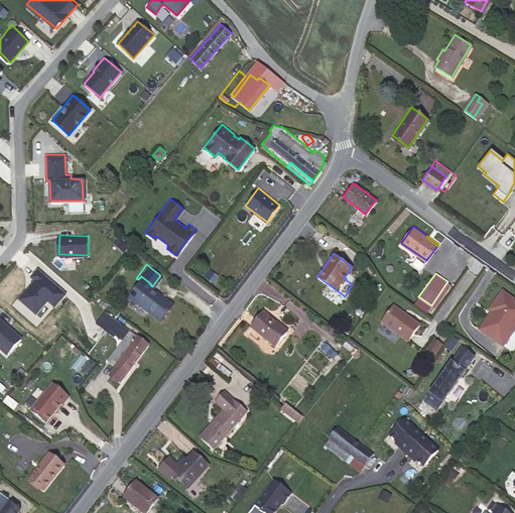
[(141,276),(129,292),(138,299),(137,301),(148,309),(149,307),(162,317),(171,303),(159,294),(160,292),(152,286),(150,284),(150,283),(141,276)]
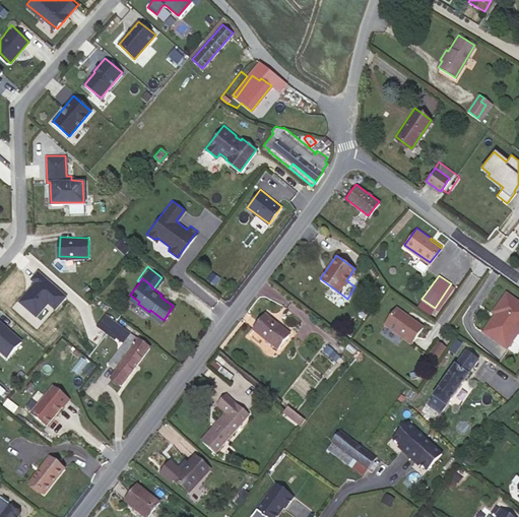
[(518,302),(506,293),(494,310),(501,315),(490,331),(508,344),(518,327),(518,302)]
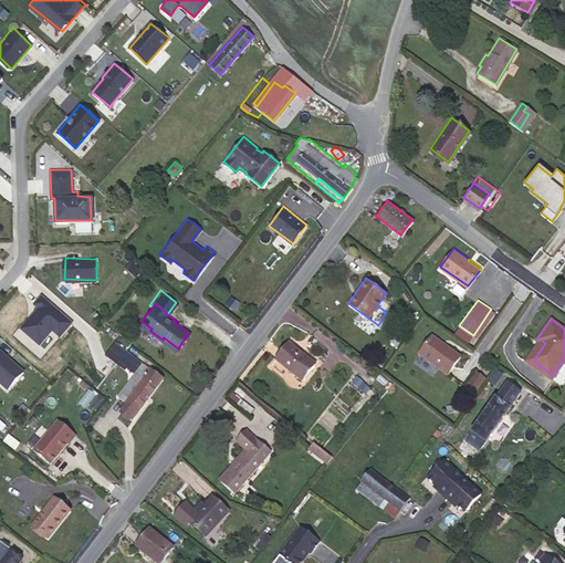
[(142,321),(139,323),(150,331),(152,329),(142,321)]
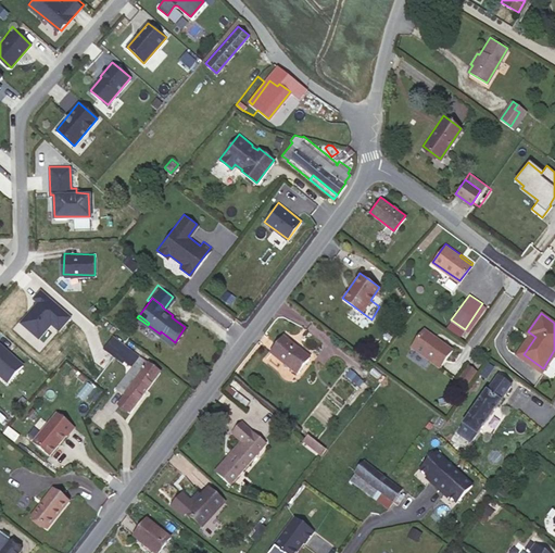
[(187,326),(173,315),(172,317),(185,327),(187,326)]
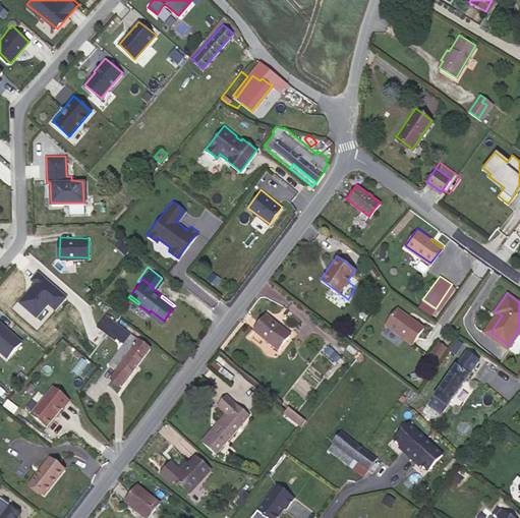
[(397,307),(385,325),(411,343),(423,327),(397,307)]
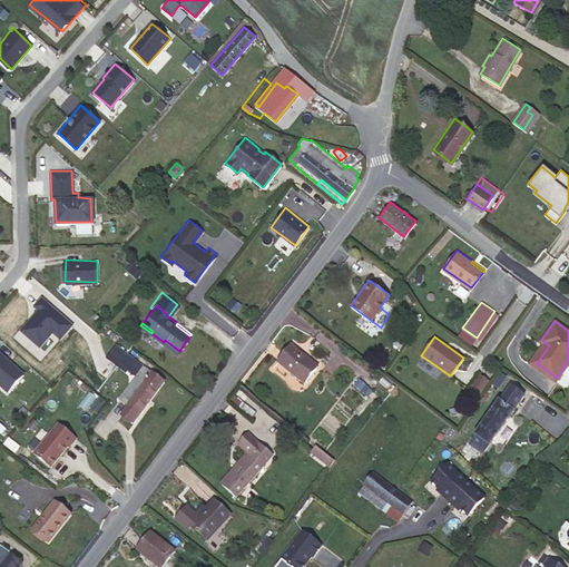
[(165,340),(164,342),(177,353),(179,351),(165,340)]
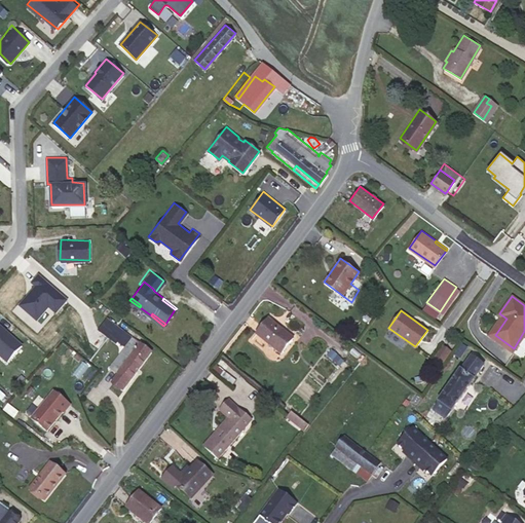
[(106,316),(98,328),(114,341),(116,339),(123,330),(106,316)]
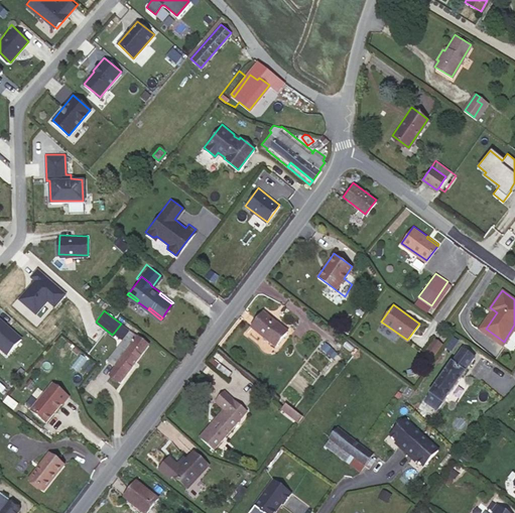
[(286,330),(262,310),(250,326),(274,345),(286,330)]
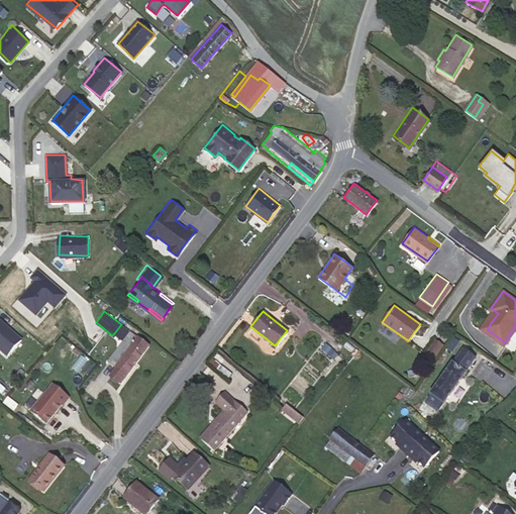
[(21,336),(0,316),(0,344),(8,352),(21,336)]
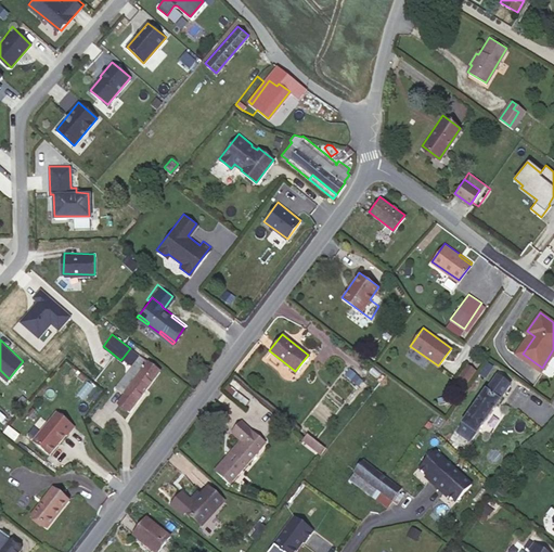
[(130,348),(123,358),(129,363),(137,354),(130,348)]
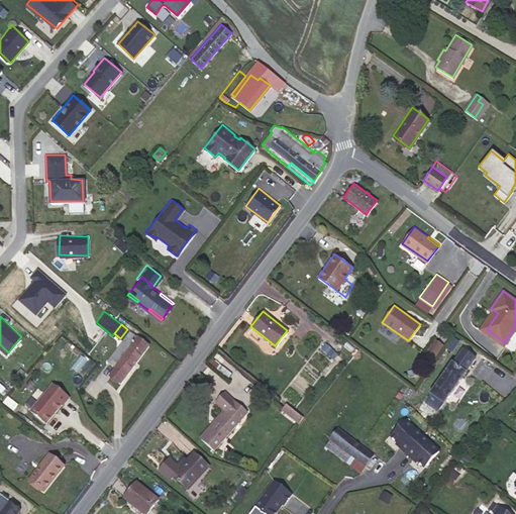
[(147,344),(129,330),(107,360),(116,366),(109,375),(119,382),(147,344)]
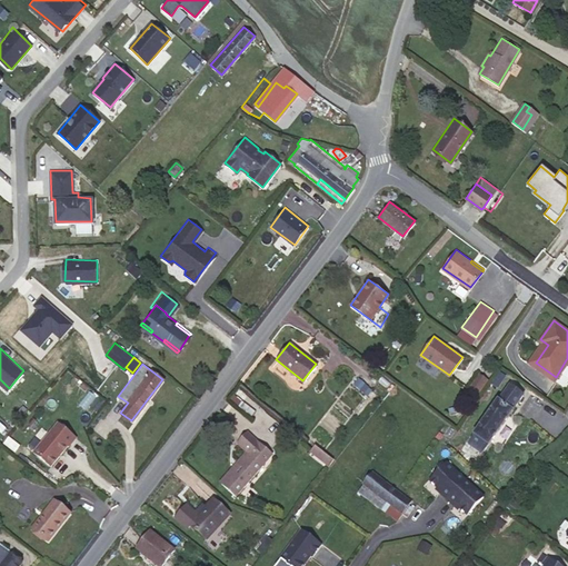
[(477,369),(469,385),(479,389),(487,374),(477,369)]
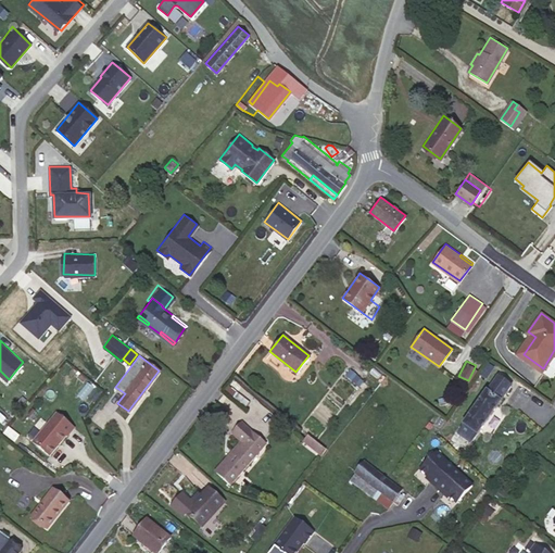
[(511,384),(497,373),(487,388),(456,431),(469,441),(511,384)]
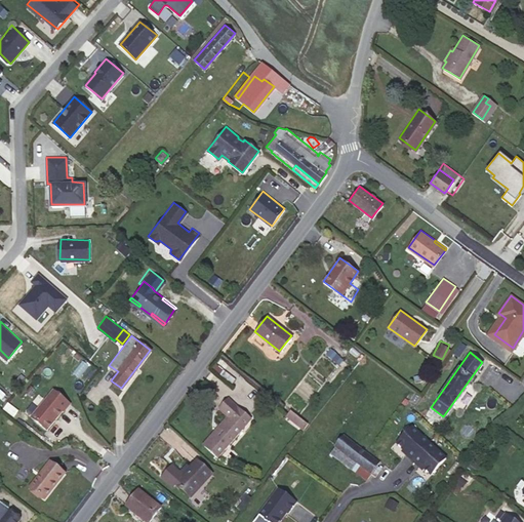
[(220,374),(231,383),(235,377),(225,369),(220,374)]
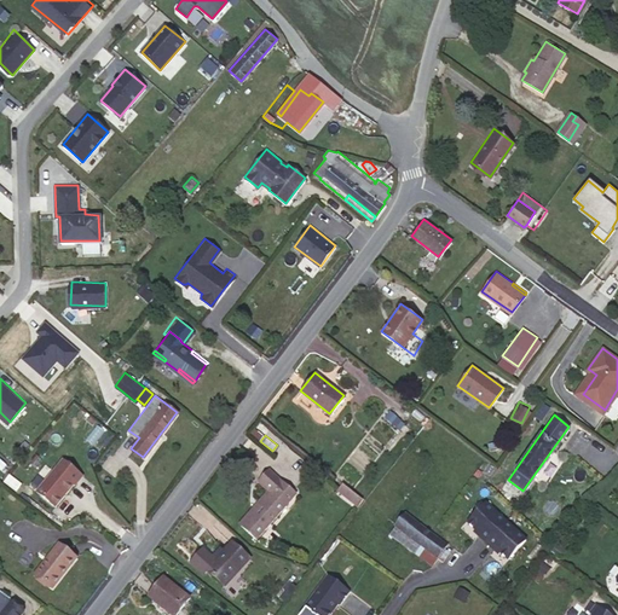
[(63,458),(36,489),(55,505),(73,482),(74,483),(81,474),(63,458)]
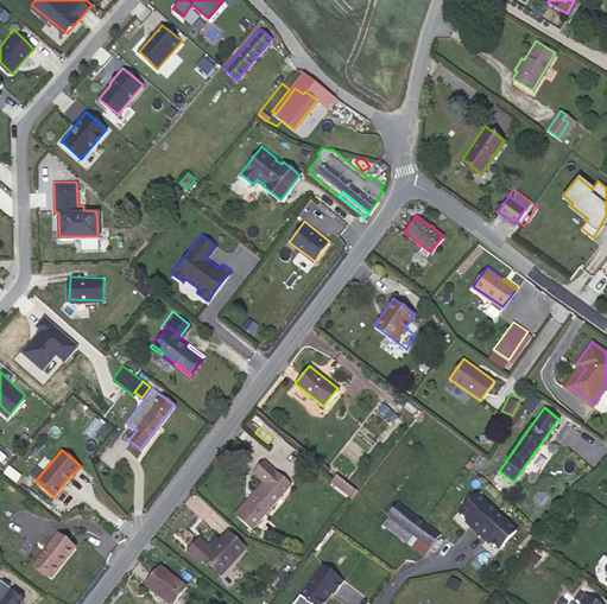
[(247,506),(244,502),(235,513),(251,527),(289,483),(264,459),(253,470),(264,479),(266,482),(247,506)]
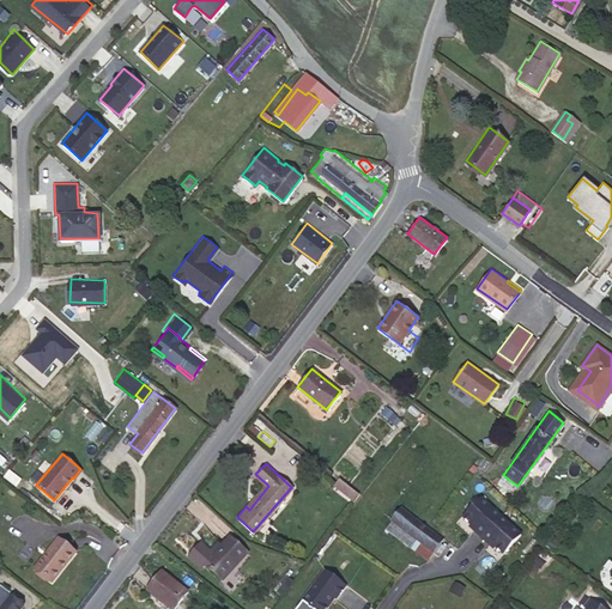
[(358,492),(339,477),(334,483),(353,498),(358,492)]
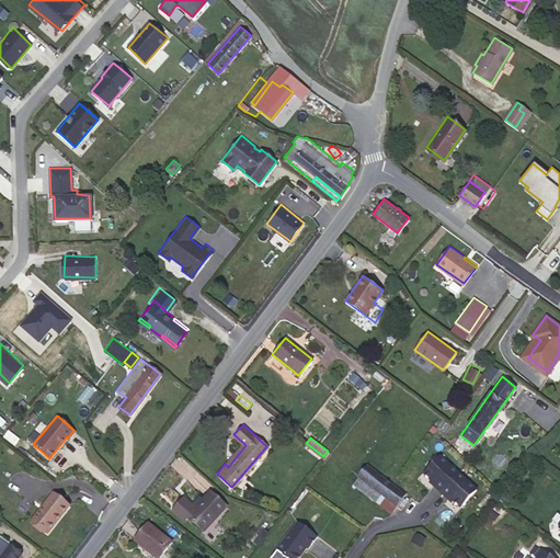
[(243,443),(225,464),(228,467),(246,445),(243,443)]
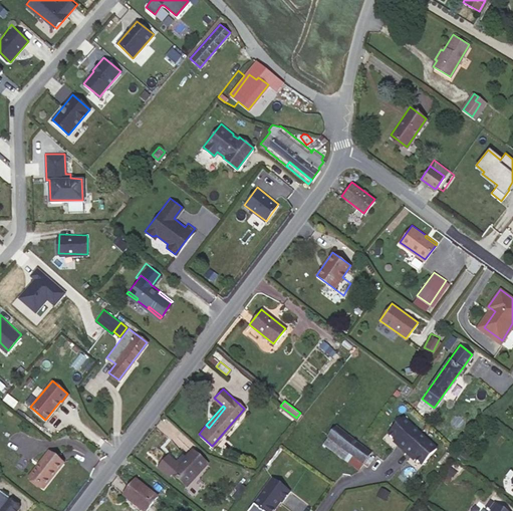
[(419,431),(403,416),(388,432),(398,441),(397,443),(403,449),(419,431)]
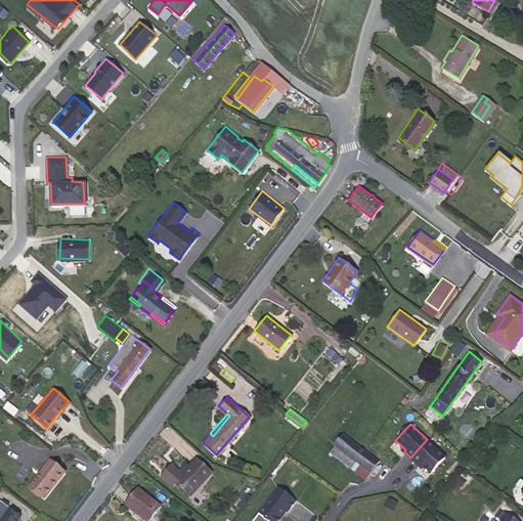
[(342,432),(333,443),(335,444),(369,471),(375,463),(378,460),(342,432)]
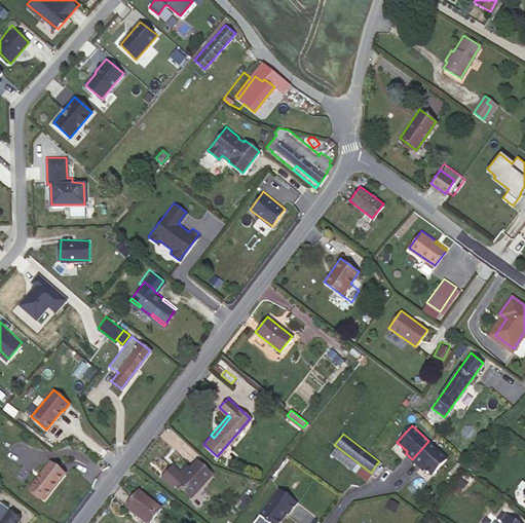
[(446,456),(428,441),(412,459),(419,465),(420,463),(430,474),(446,456)]
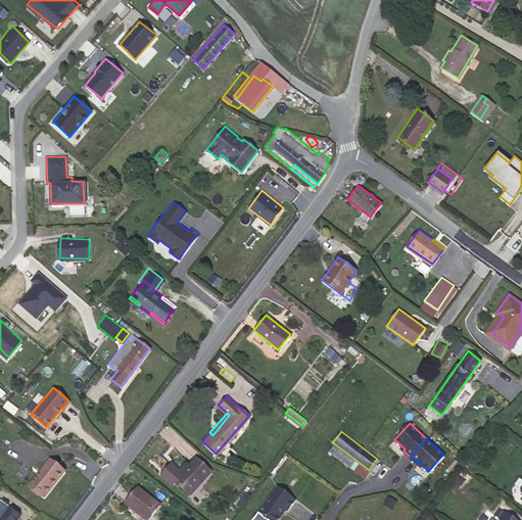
[(369,470),(334,443),(328,451),(363,476),(369,470)]
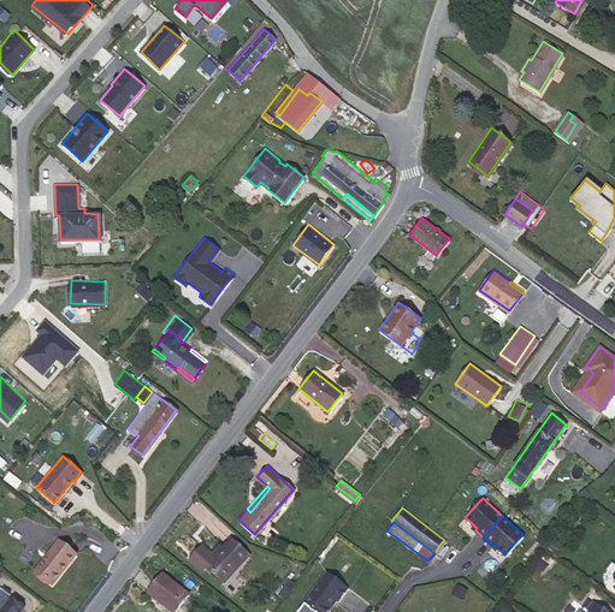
[(248,553),(230,536),(205,564),(223,580),(248,553)]
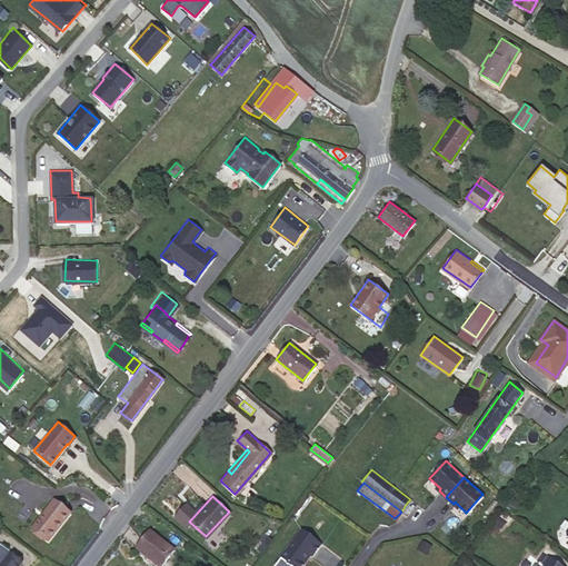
[(69,510),(53,497),(31,526),(47,538),(69,510)]
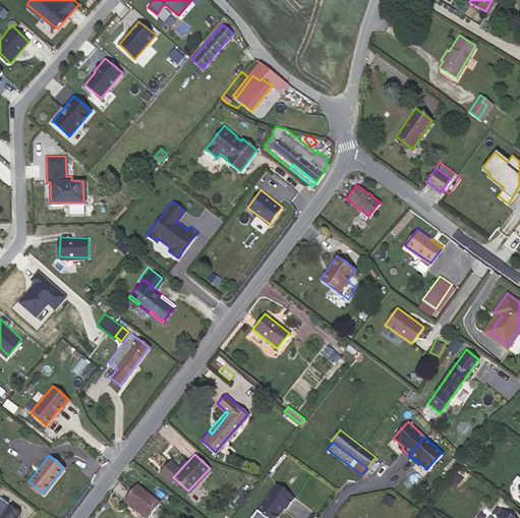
[(377,464),(372,460),(367,468),(371,470),(377,464)]
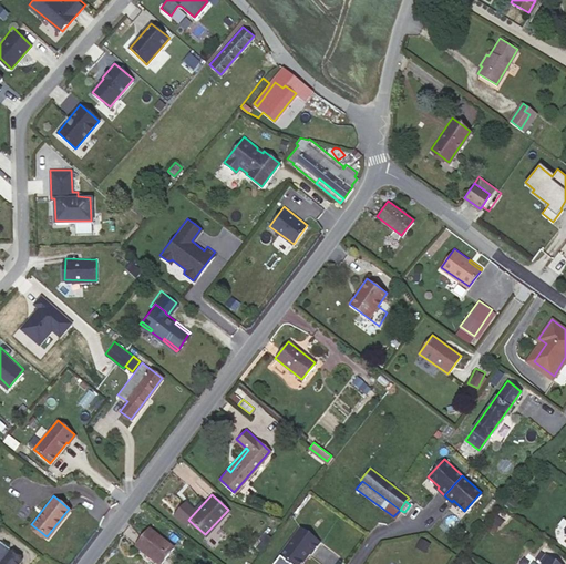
[(319,541),(300,525),(278,554),(291,563),(300,563),(309,552),(310,553),(319,541)]
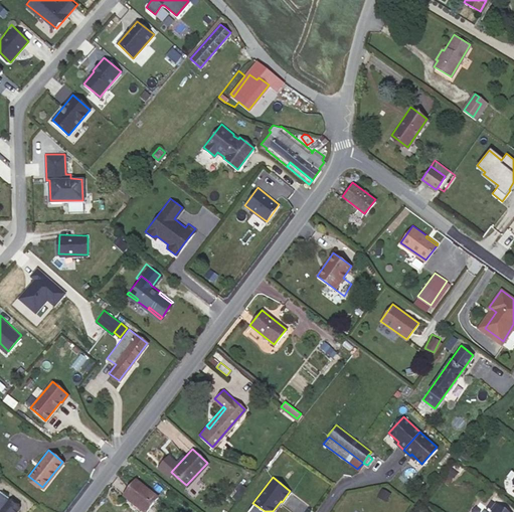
[(157,496),(135,479),(123,494),(145,511),(157,496)]
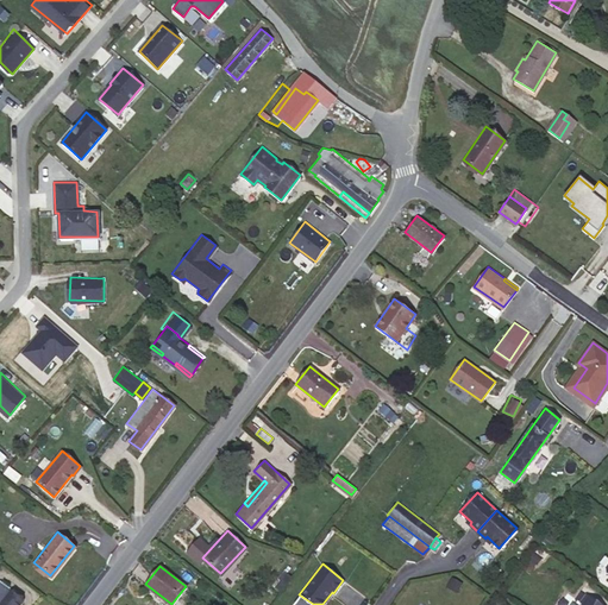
[(292,574),(283,568),(277,575),(280,578),(274,585),(280,590),(292,574)]
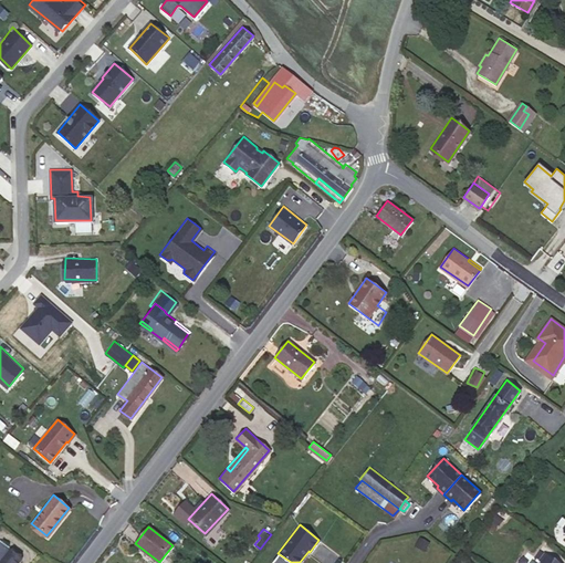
[(8,551),(0,561),(0,562),(16,562),(21,558),(9,549),(8,551)]
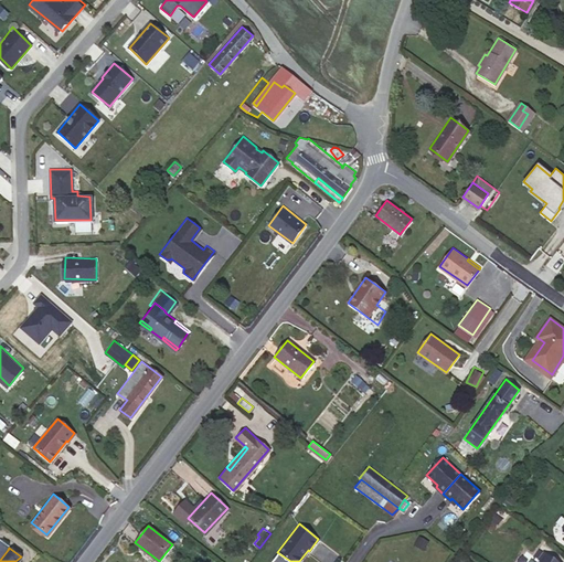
[(561,561),(544,550),(539,558),(541,559),(539,561),(561,561)]
